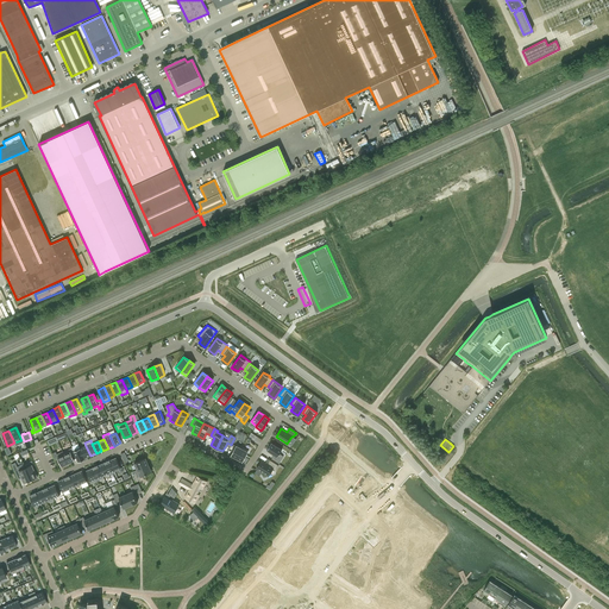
[(237,458),(243,447),(237,444),(231,456),(237,458)]
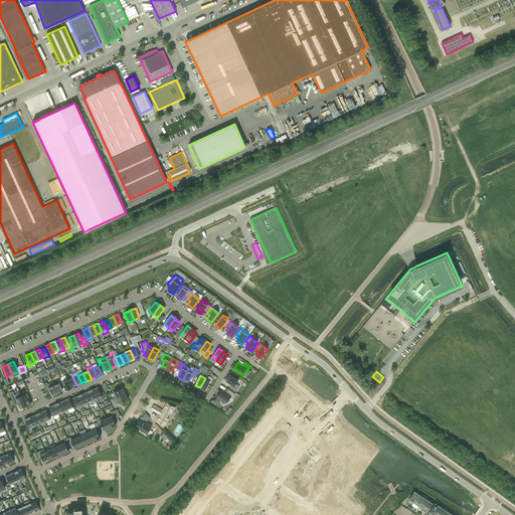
[(229,375),(225,380),(232,384),(230,387),(236,391),(239,386),(236,384),(238,380),(229,375)]
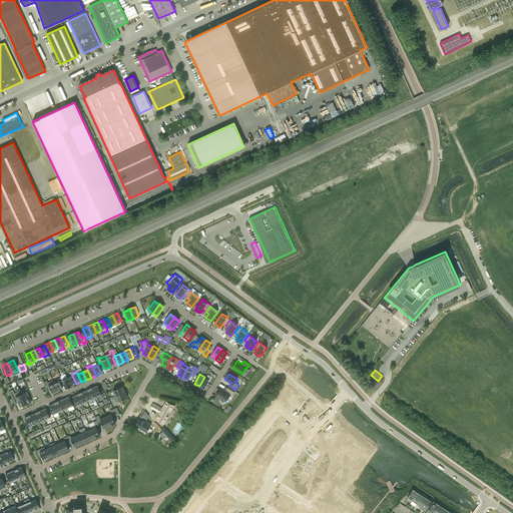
[(76,384),(72,376),(68,378),(71,386),(76,384)]
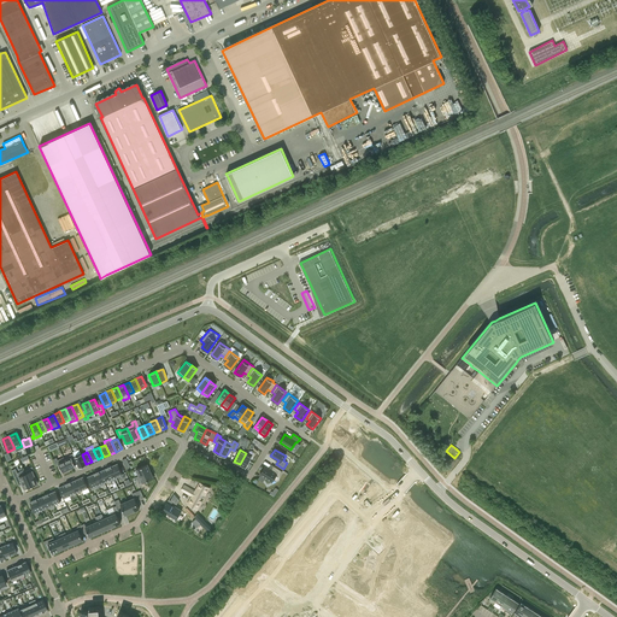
[(76,460),(75,456),(74,453),(70,456),(71,457),(65,460),(69,470),(75,468),(72,462),(76,460)]
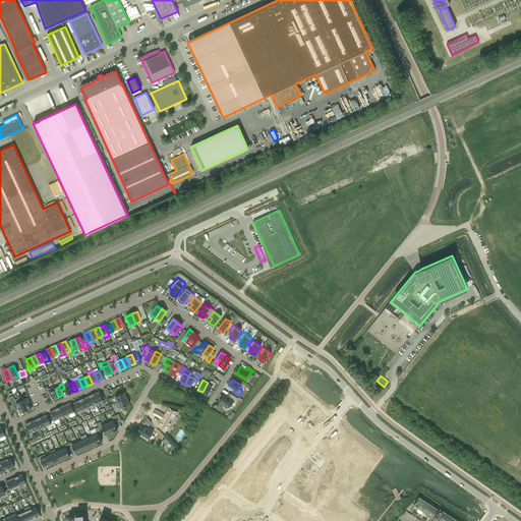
[(72,392),(69,384),(68,383),(63,385),(64,389),(67,395),(72,392)]
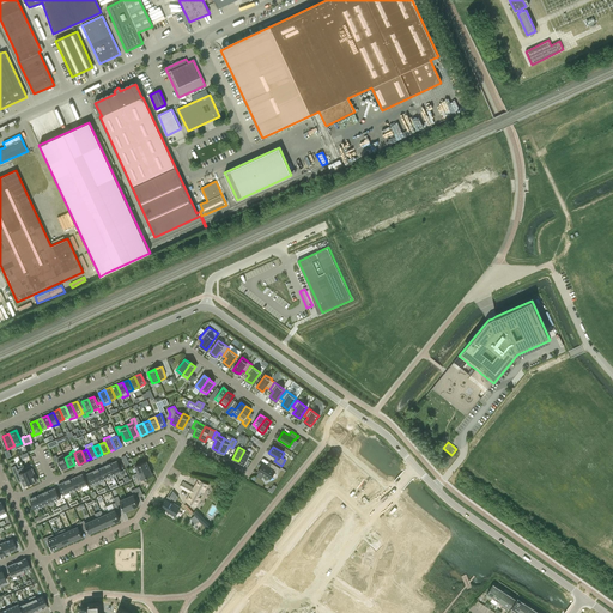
[(250,454),(244,450),(238,461),(244,465),(250,454)]
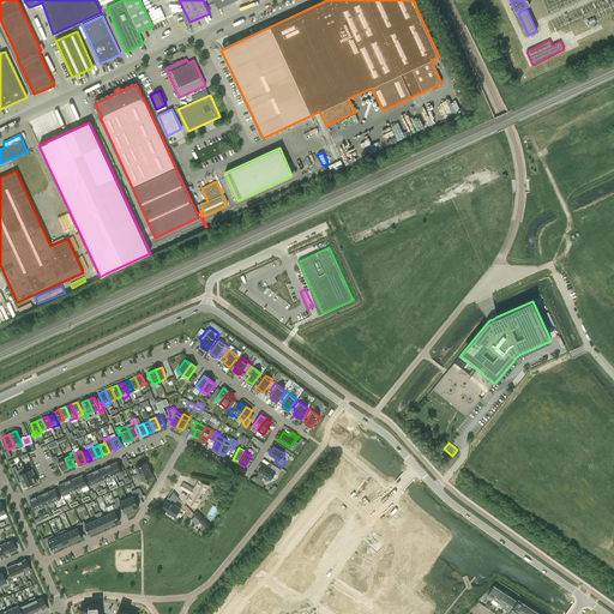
[(68,468),(65,458),(64,455),(56,458),(56,456),(53,457),(56,464),(59,463),(62,470),(68,468)]
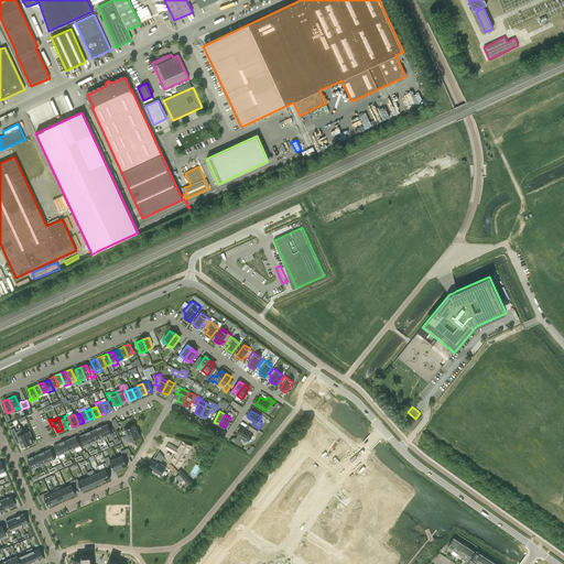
[(101,426),(107,437),(107,436),(112,434),(108,423),(101,426)]
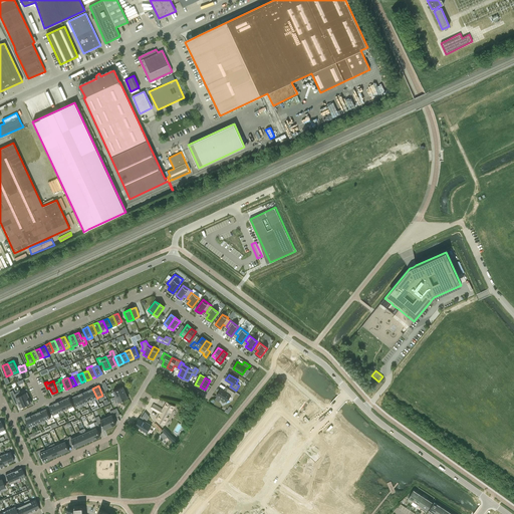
[(292,386),(285,394),(289,398),(296,390),(292,386)]
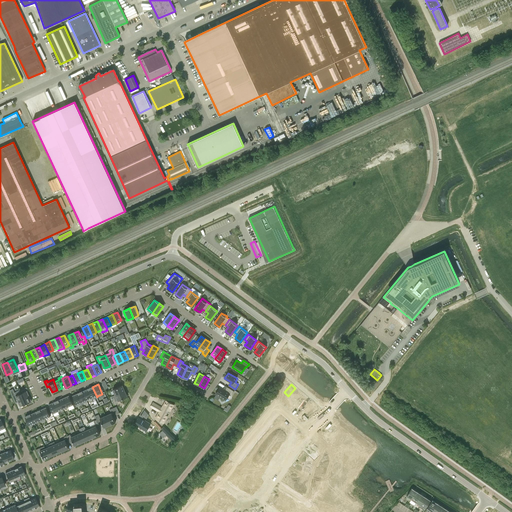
[(113,396),(125,391),(122,385),(113,389),(115,395),(113,396)]
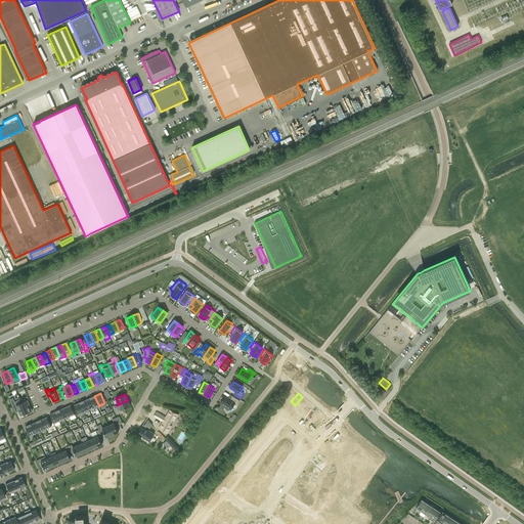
[(223,399),(222,399),(220,402),(221,402),(221,403),(230,409),(235,402),(237,404),(239,400),(232,395),(230,399),(225,396),(223,399)]
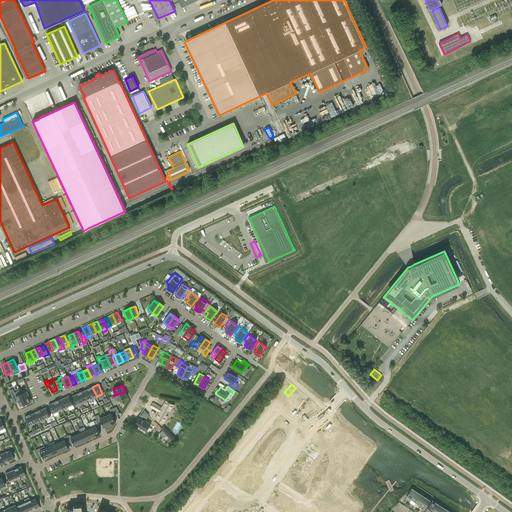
[(92,399),(97,397),(92,387),(88,389),(87,389),(92,398),(92,399)]
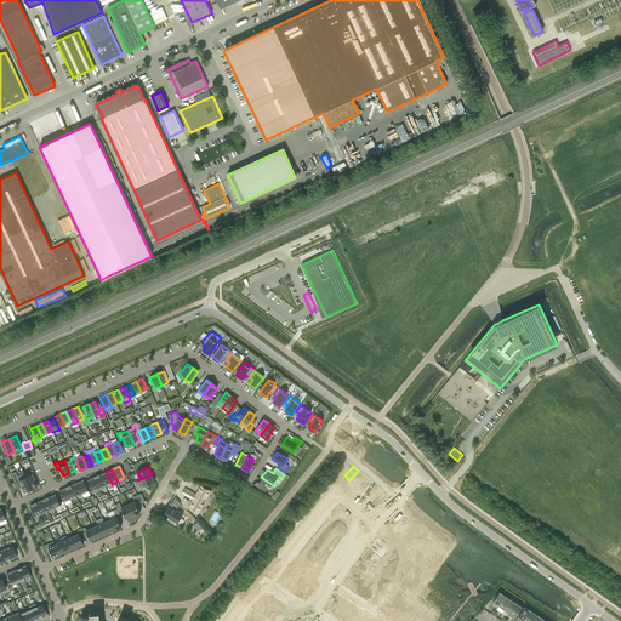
[(358,471),(349,480),(354,485),(363,476),(358,471)]
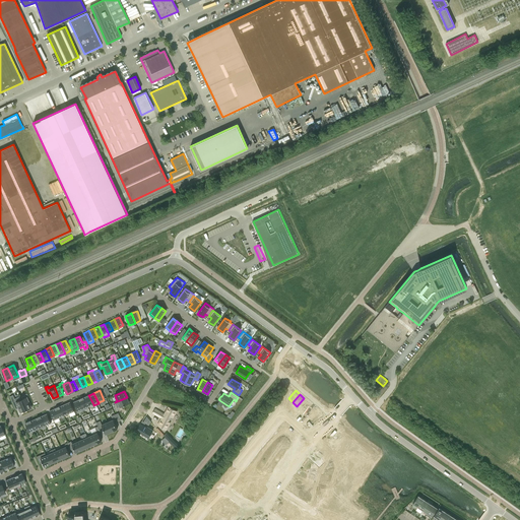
[(93,404),(88,395),(83,397),(88,406),(93,404)]
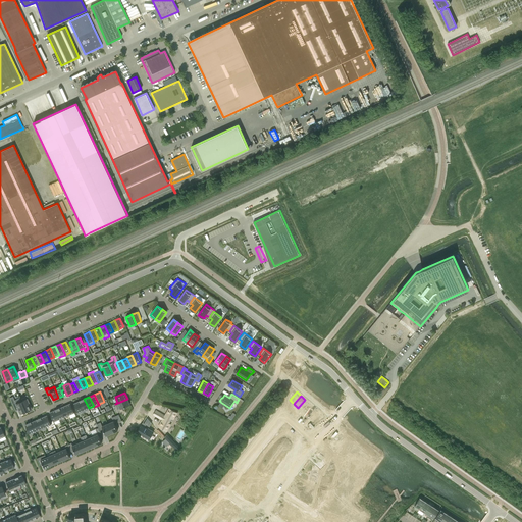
[(33,409),(28,398),(21,401),(27,411),(33,409)]
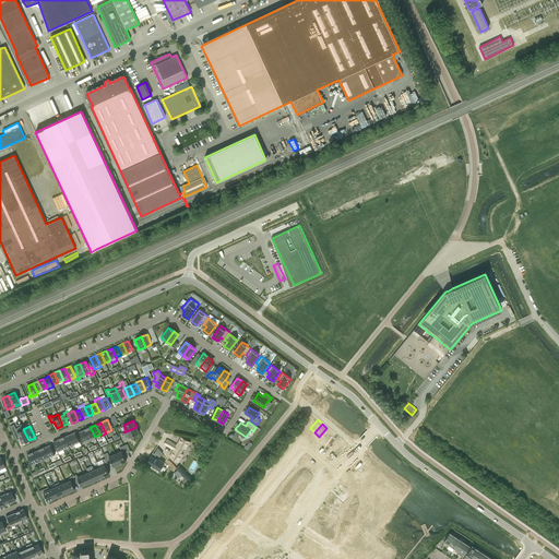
[(85,429),(90,441),(95,439),(95,437),(90,427),(85,429)]
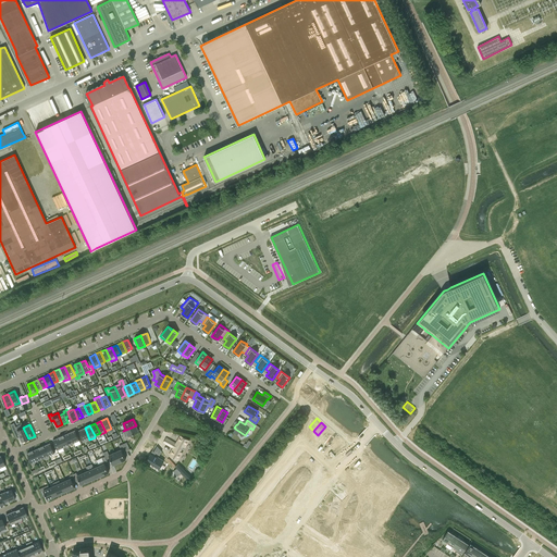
[(138,431),(136,425),(123,431),(126,436),(138,431)]
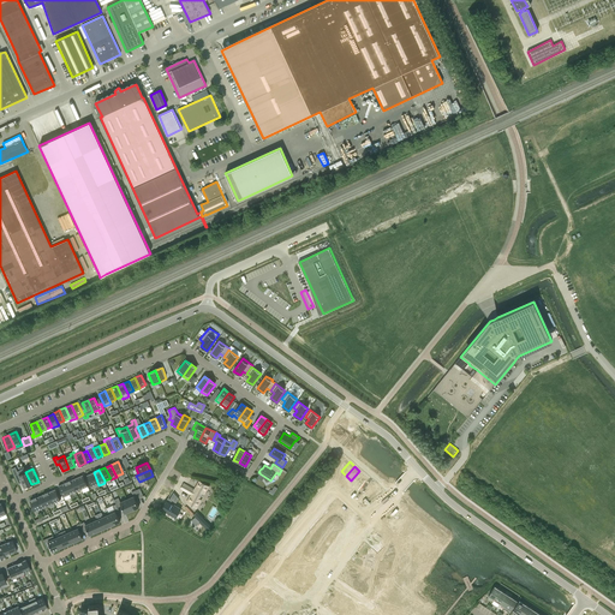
[(359,471),(351,481),(356,484),(364,475),(359,471)]
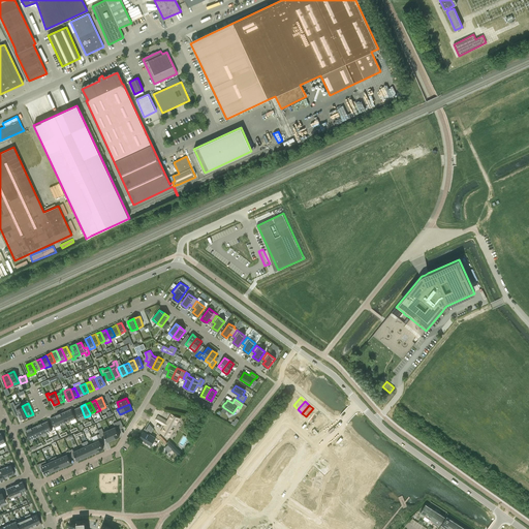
[(27,416),(22,406),(17,408),(21,419),(27,416)]
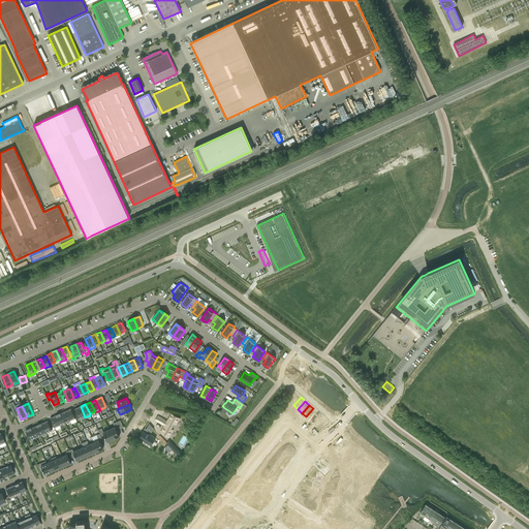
[(85,417),(81,406),(74,409),(80,418),(84,416),(85,417)]
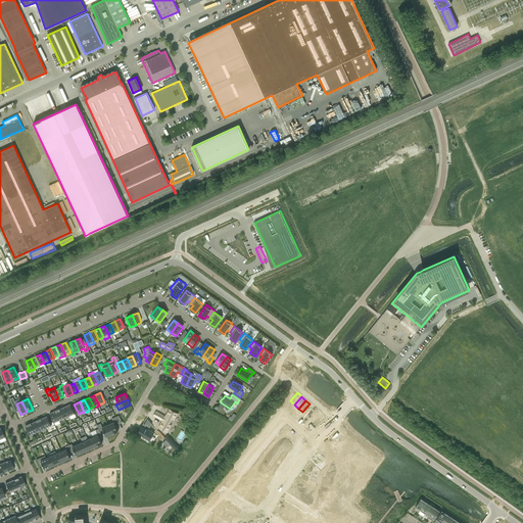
[(75,414),(70,403),(65,407),(69,416),(75,414)]
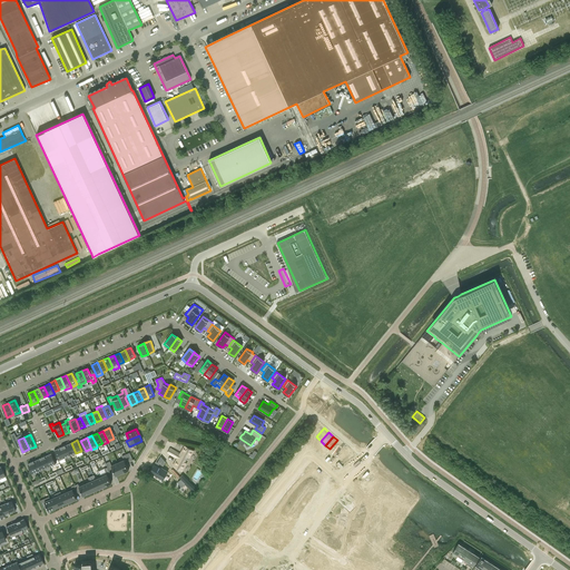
[(337,440),(330,449),(334,453),(342,444),(337,440)]
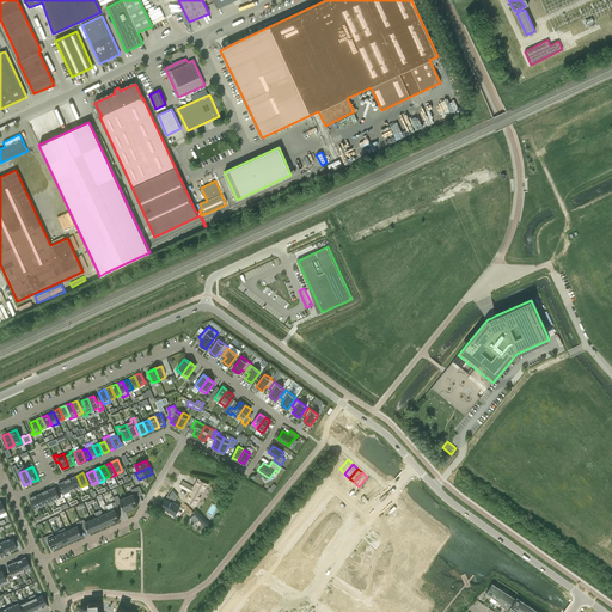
[(81,487),(77,476),(71,478),(75,489),(81,487)]
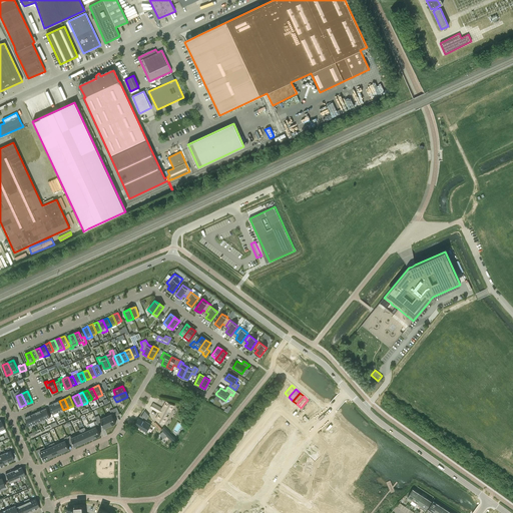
[(308,400),(301,408),(305,411),(312,403),(308,400)]
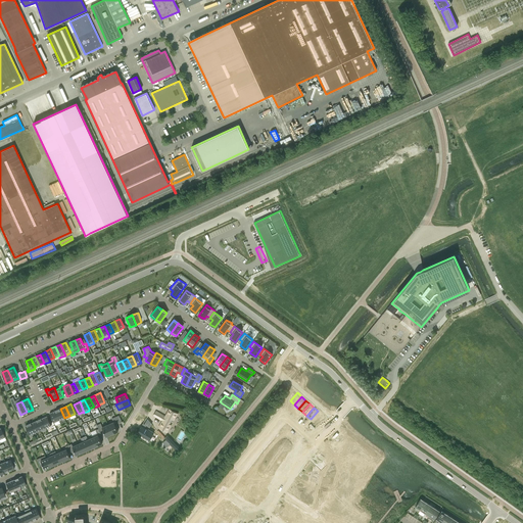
[(64,418),(60,409),(59,409),(55,411),(59,420),(64,418)]
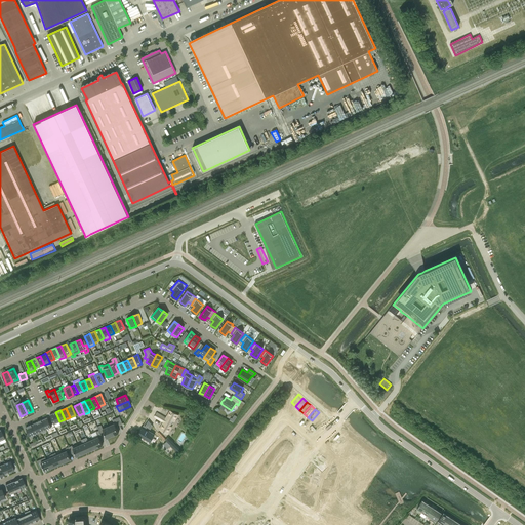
[(170,410),(165,418),(157,413),(155,416),(163,421),(159,429),(167,434),(171,427),(170,426),(172,421),(173,422),(178,414),(170,410)]
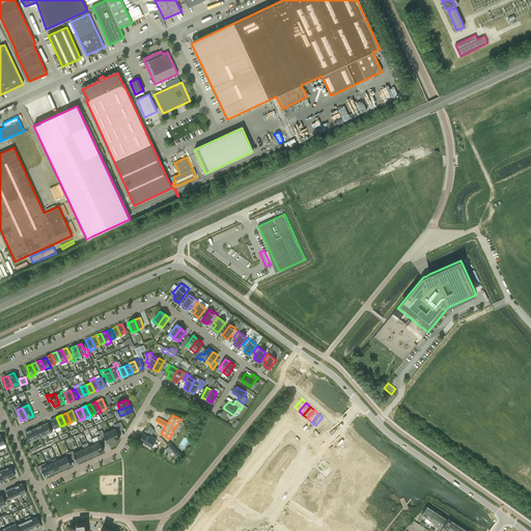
[(60,426),(56,417),(51,419),(55,429),(60,426)]
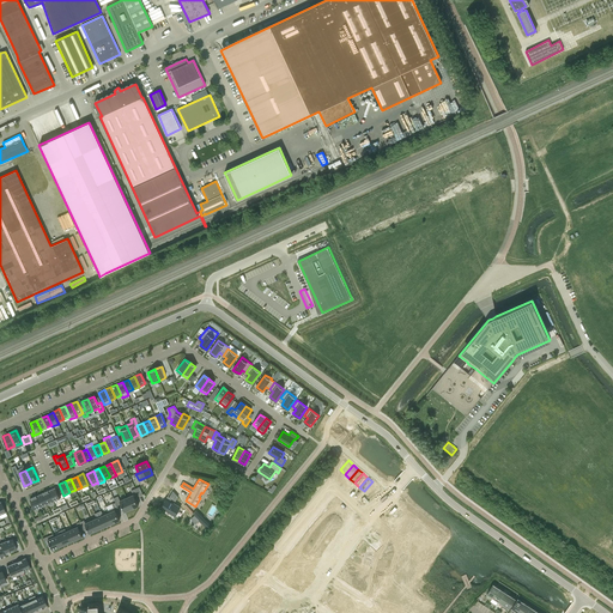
[(372,481),(364,491),(369,496),(371,495),(374,496),(378,491),(376,489),(378,486),(372,481)]
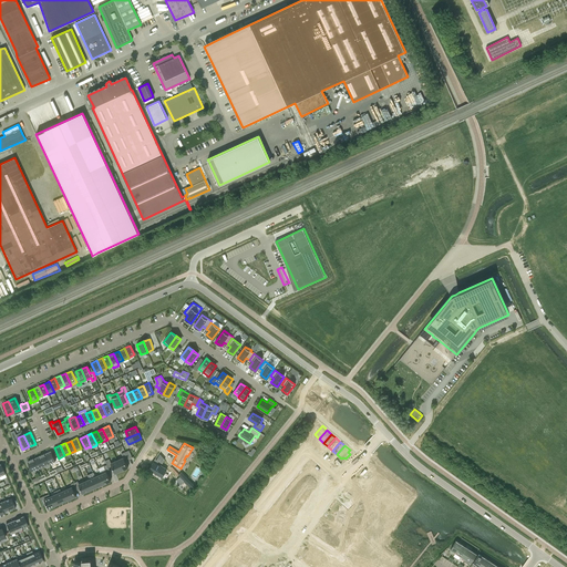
[(55,461),(51,451),(44,454),(50,464),(55,461)]
